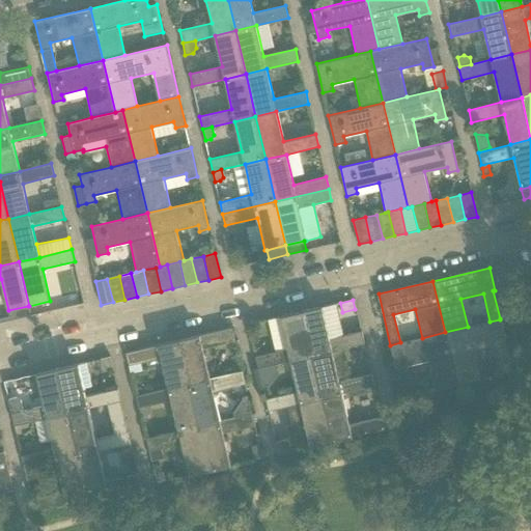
[(323,307),(302,311),(312,357),(332,352),(364,344),(361,332),(343,336),(336,304),(323,307)]
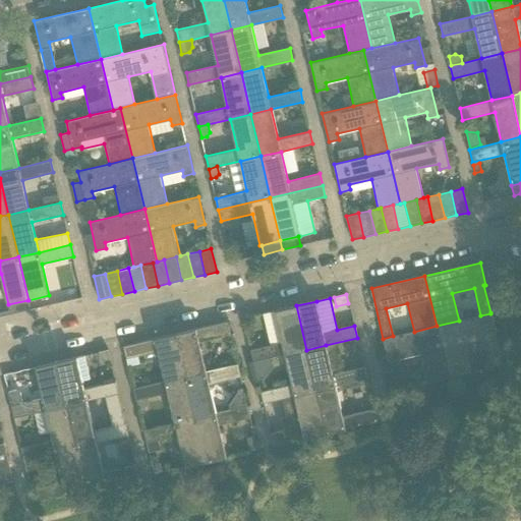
[(27,300),(8,304),(10,314),(30,310),(27,300)]
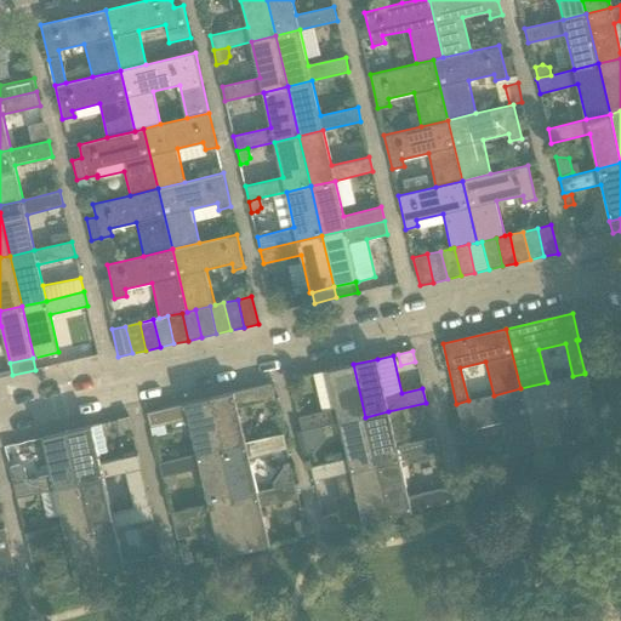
[(323,427),(341,423),(365,417),(353,364),(328,370),(337,409),(298,417),(302,432),(323,427)]
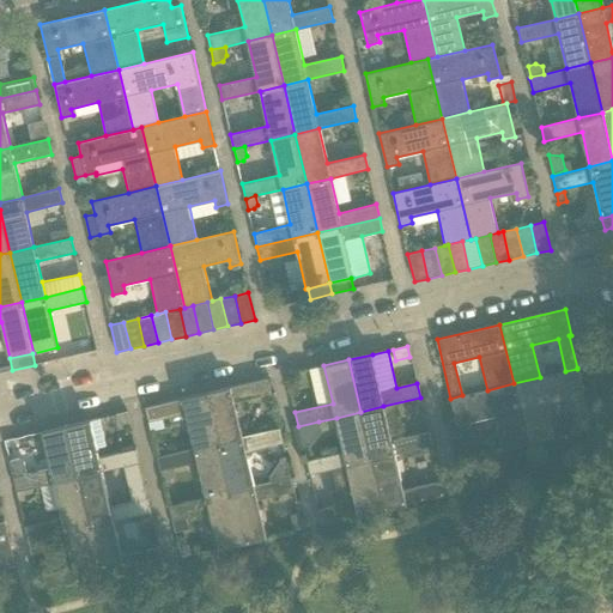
[(578,369),(577,369),(565,371),(540,377),(514,383),(528,444),(553,438),(546,405),(571,398),(580,431),(590,429),(583,395),(584,395),(578,369)]
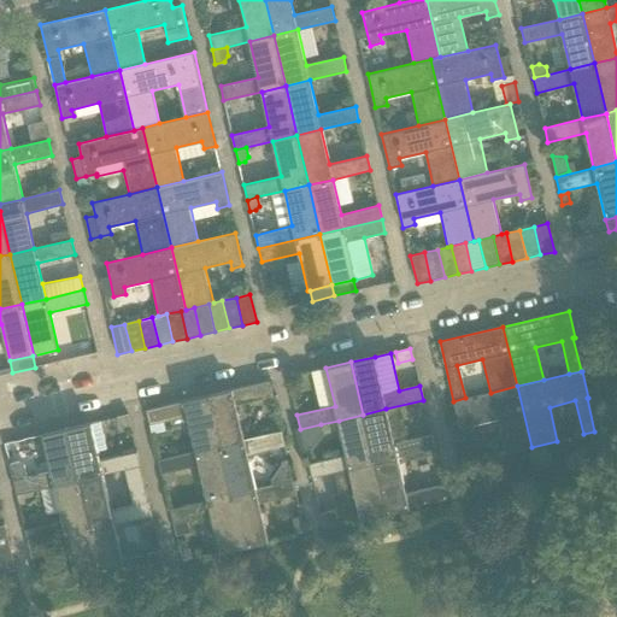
[(270,381),(207,395),(219,446),(244,440),(235,405),(274,395),(270,381)]
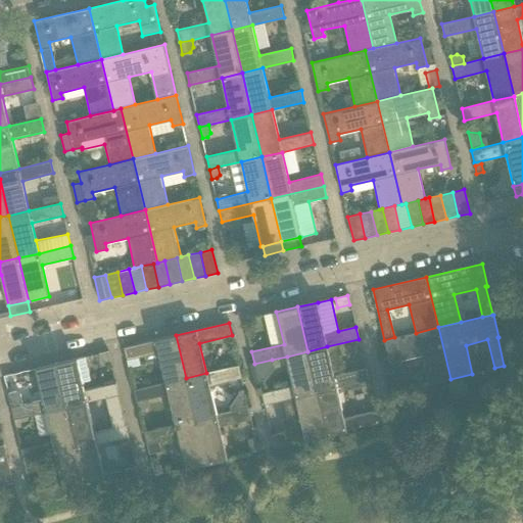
[(394,337),(384,340),(396,391),(407,389),(399,361),(421,355),(428,384),(450,379),(438,327),(416,333),(394,337)]
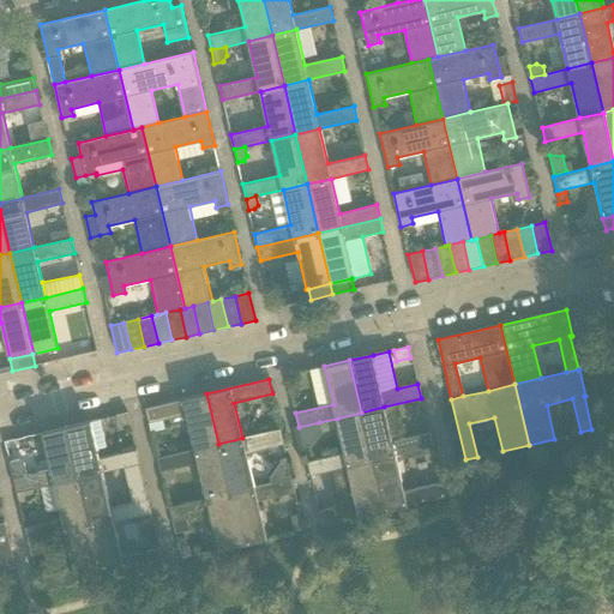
[(186,414),(194,450),(218,444),(206,393),(145,408),(149,423),(186,414)]
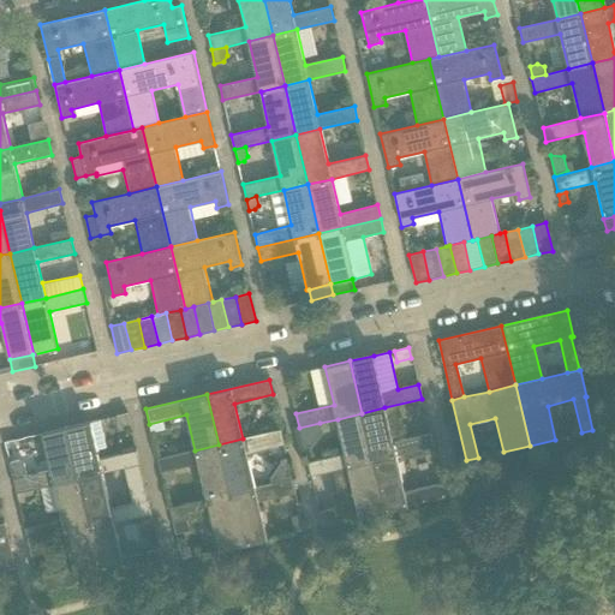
[(384,407),(362,413),(372,461),(395,457),(434,447),(430,434),(393,442),(384,407)]
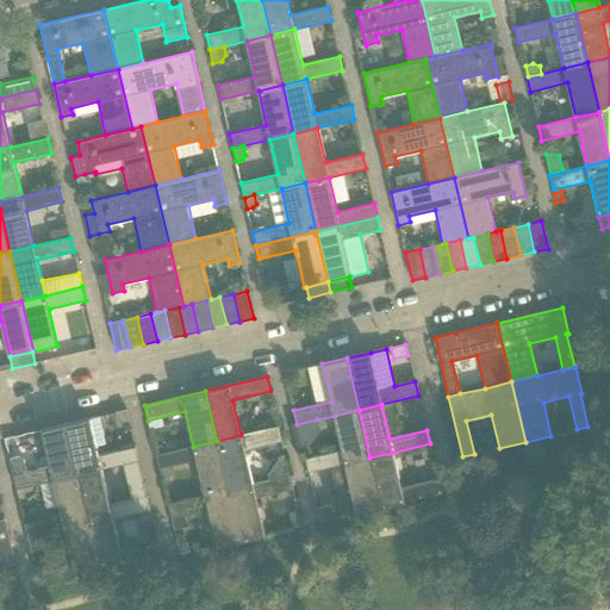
[(126,410),(116,412),(118,423),(129,421),(126,410)]
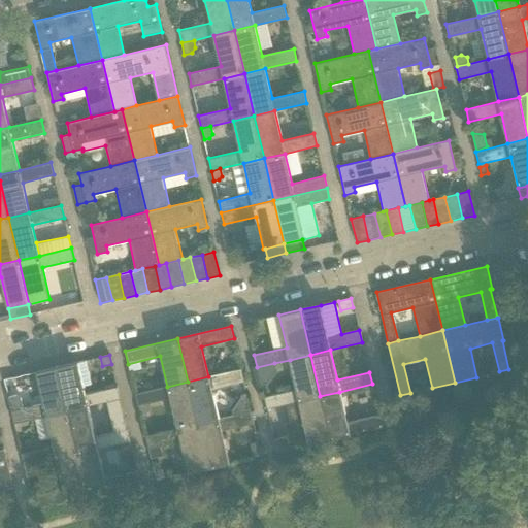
[(267,408),(287,404),(299,401),(320,396),(310,355),(290,360),(297,390),(264,397),(267,408)]
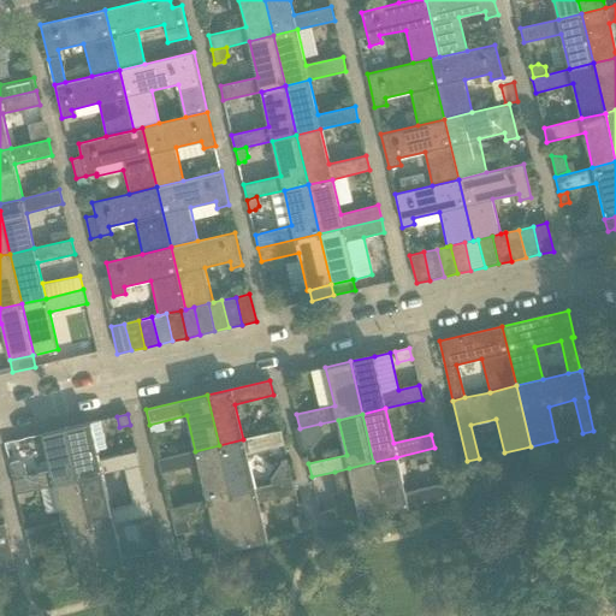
[(100,420),(66,428),(78,479),(102,473),(140,465),(136,451),(99,460),(98,451),(107,449),(100,420)]
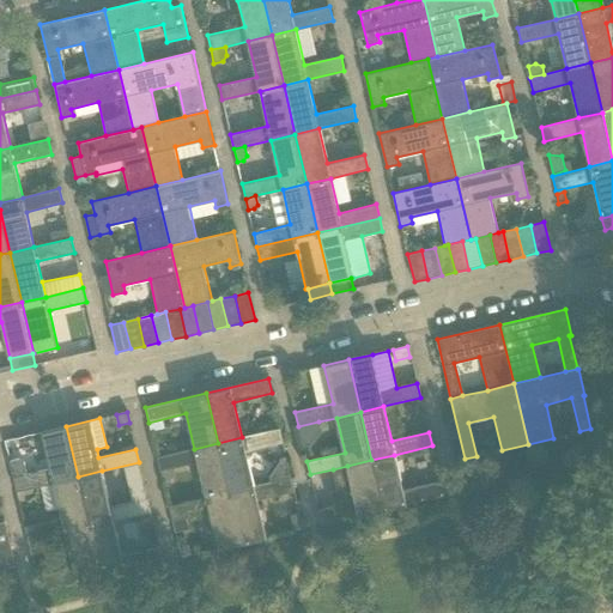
[(319,422),(298,426),(303,445),(310,444),(320,429),(319,422)]
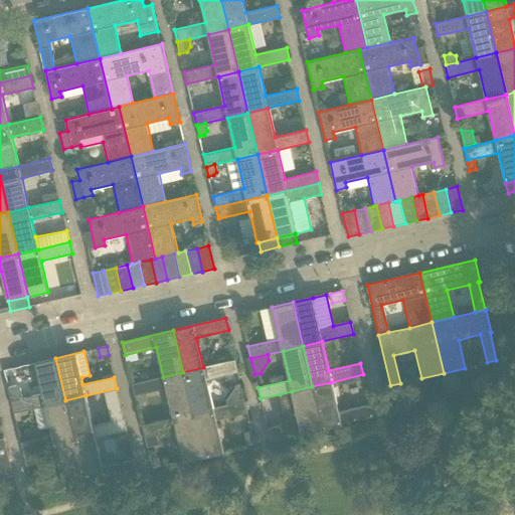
[(27,409),(45,405),(65,400),(55,358),(35,363),(42,392),(23,397),(20,384),(8,387),(14,412),(27,409)]
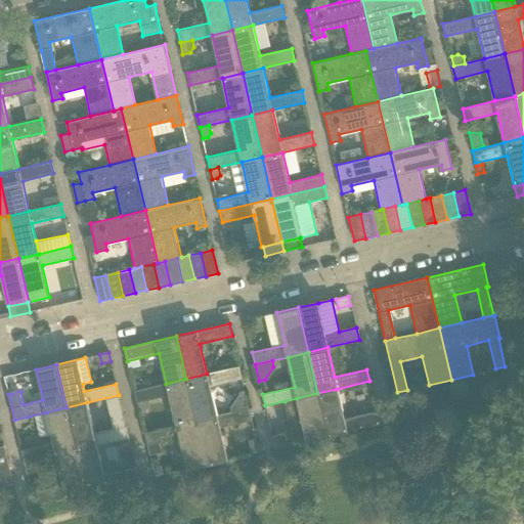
[(186,379),(197,420),(217,415),(210,386),(243,379),(239,366),(207,374),(186,379)]
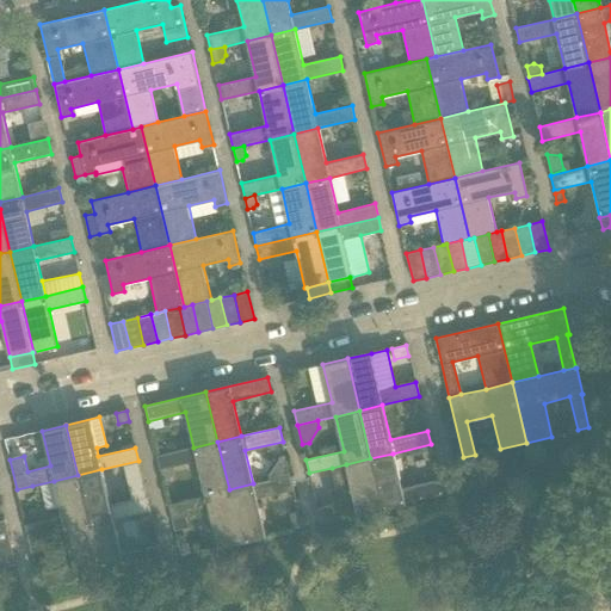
[(197,461),(205,495),(229,489),(217,442),(193,448),(156,456),(160,469),(197,461)]
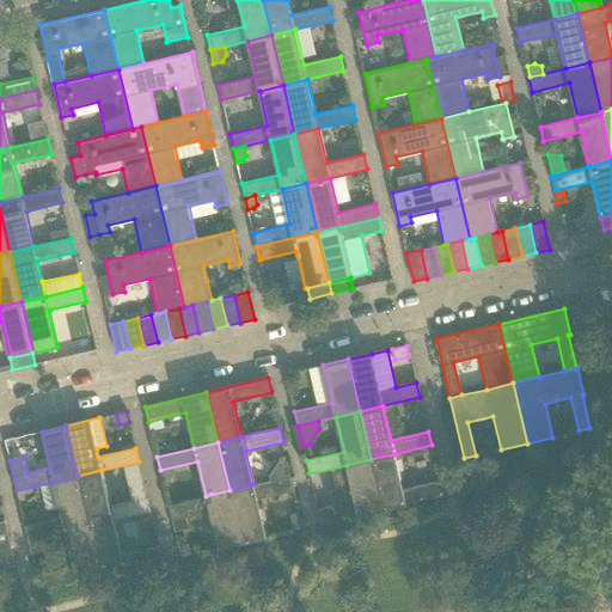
[(393,454),(371,459),(383,509),(438,496),(442,495),(439,481),(404,489),(402,489),(393,454)]
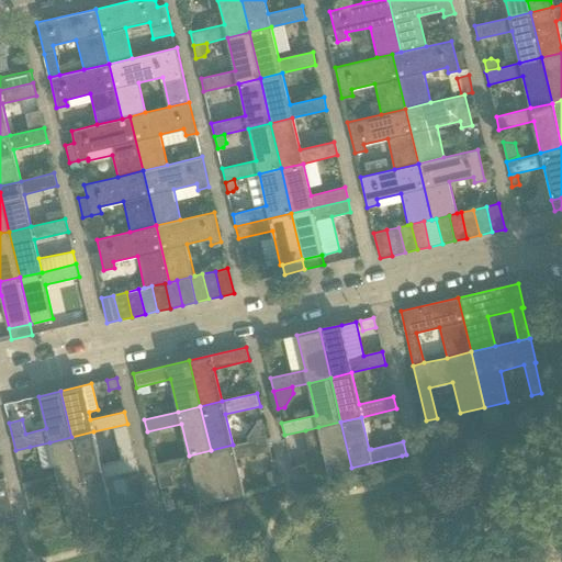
[(268,437),(262,418),(259,419),(248,437),(249,441),(268,437)]
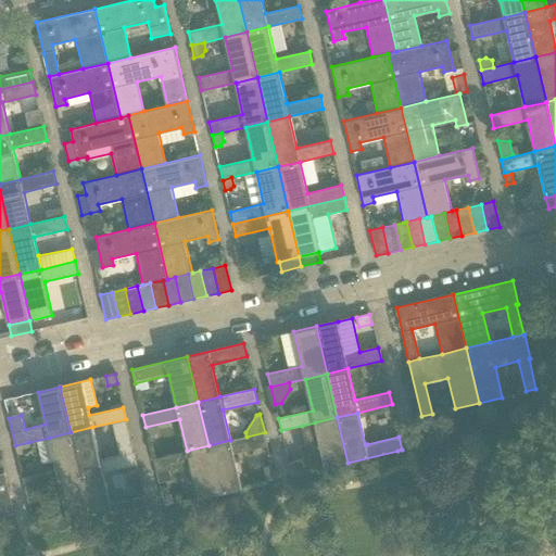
[(302,458),(289,462),(291,476),(348,463),(337,417),(315,422),(323,454),(302,458)]
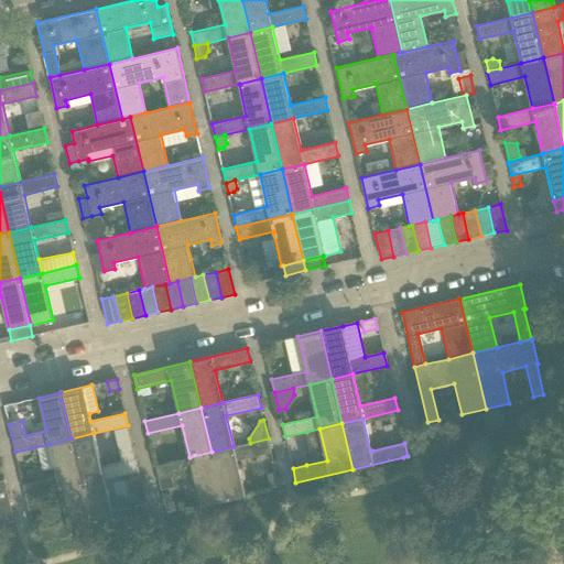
[(94,433),(72,438),(82,484),(105,479),(139,470),(136,457),(128,425),(114,429),(121,461),(101,465),(94,433)]
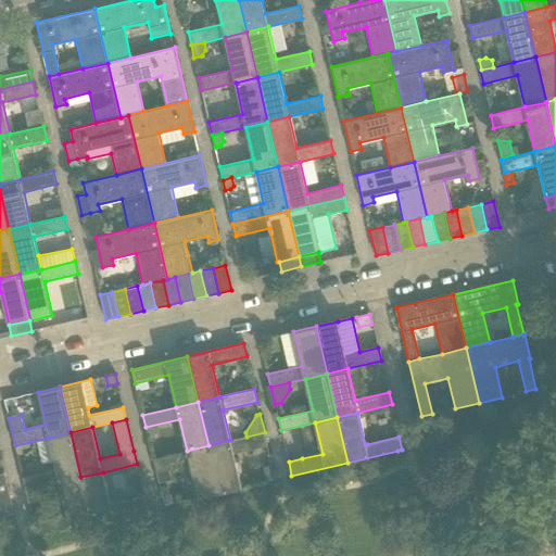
[(25,490),(59,482),(80,477),(71,432),(49,438),(57,469),(22,477),(25,490)]
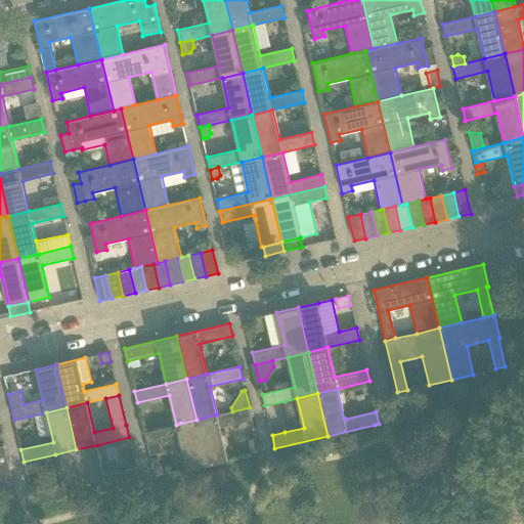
[(217,415),(197,420),(207,464),(227,460),(220,427),(252,420),(250,407),(232,411),(217,415)]
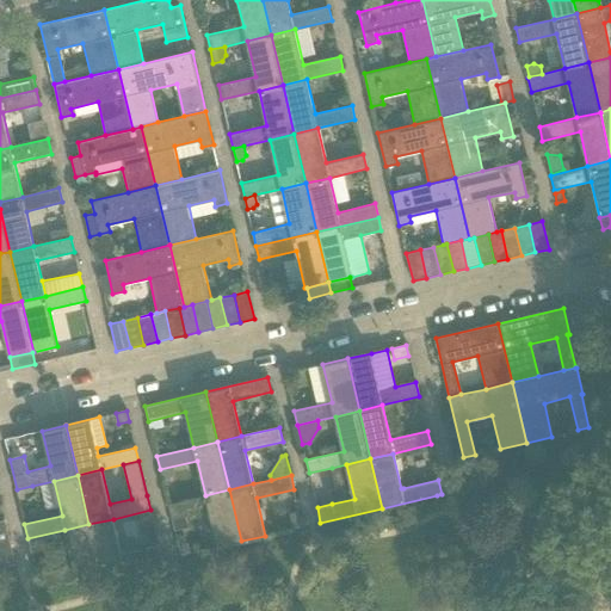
[(32,486),(17,489),(17,491),(19,499),(35,495),(32,487),(32,486)]
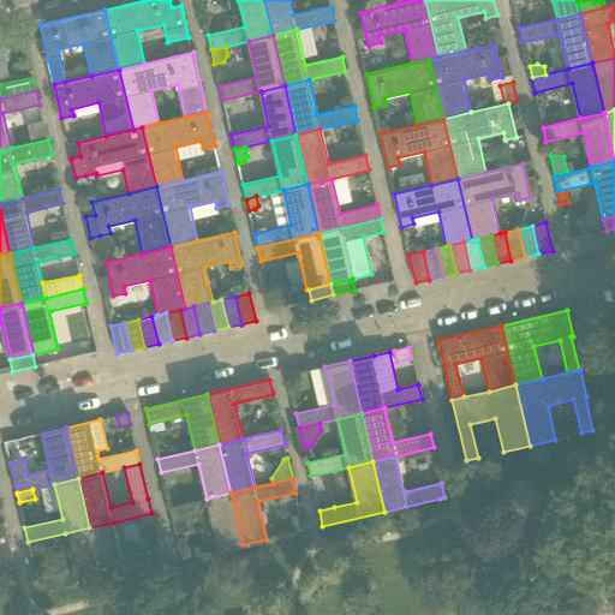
[(231,493),(207,499),(169,507),(173,521),(210,513),(219,550),(243,544),(231,493)]
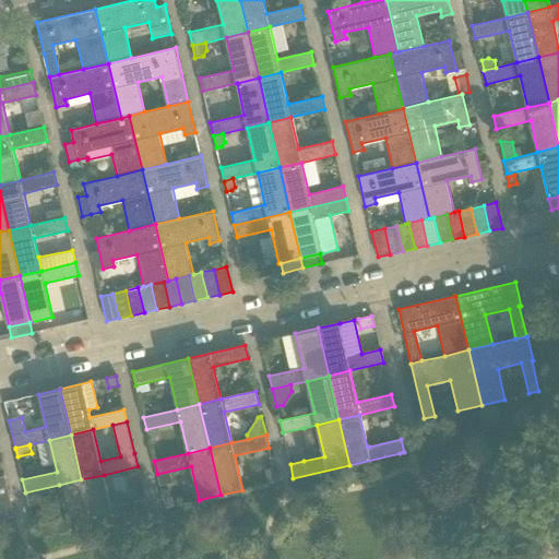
[(268,484),(276,482),(273,467),(264,470),(268,484)]
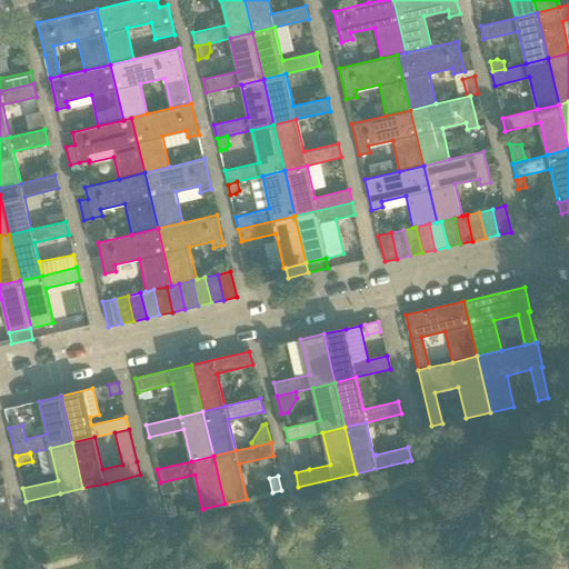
[(106,483),(82,488),(93,535),(150,521),(147,507),(113,516),(106,483)]
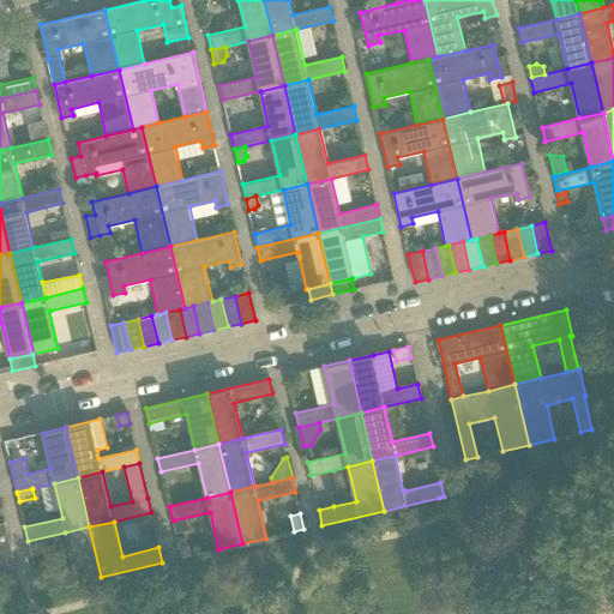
[(89,527),(65,533),(73,567),(36,576),(40,591),(101,577),(89,527)]
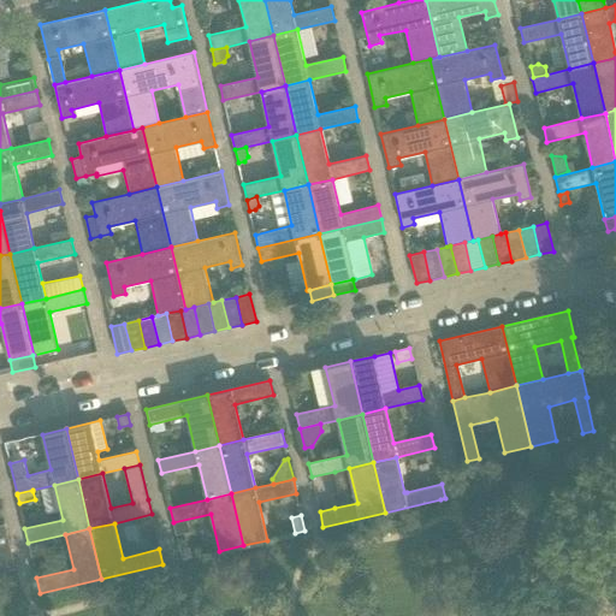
[(0,570),(16,567),(6,529),(5,529),(6,531),(0,532),(0,570)]
